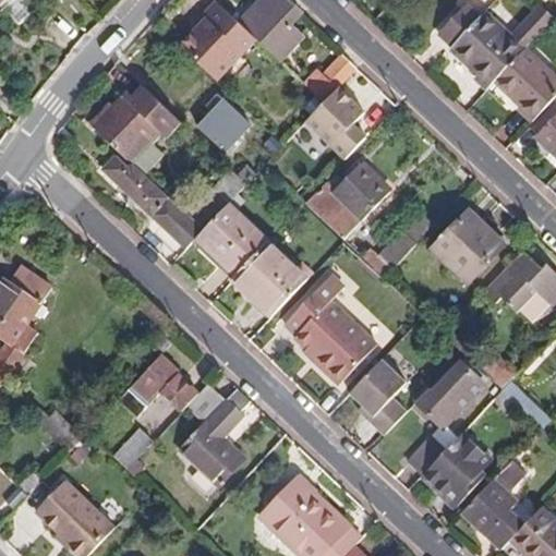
[(238,22),(215,0),(201,15),(203,17),(192,29),(178,44),(215,80),(254,37),(238,22)]
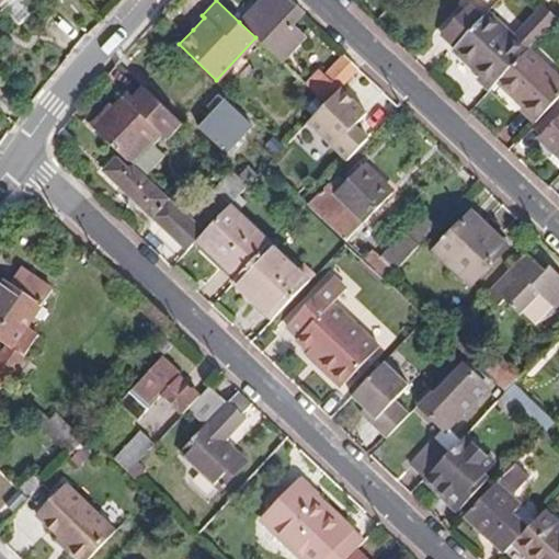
[(260,0),(239,22),(281,61),(304,36),(292,24),(300,13),(304,11),(292,0),(287,0),(260,0)]
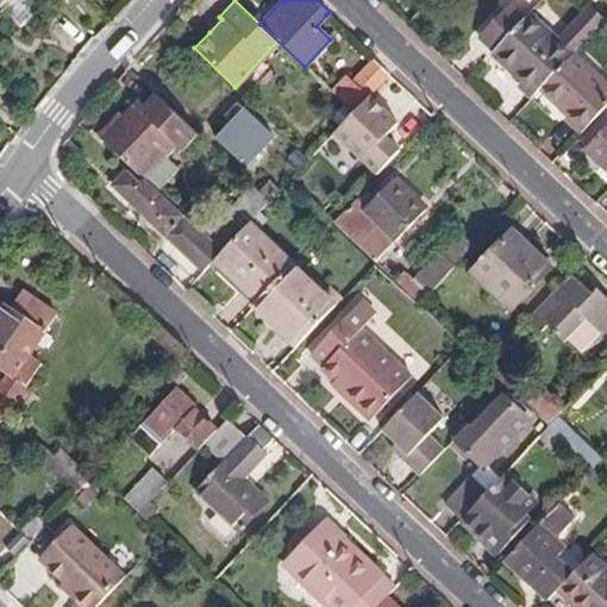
[(490,51),(524,16),(508,1),(475,37),(490,51)]
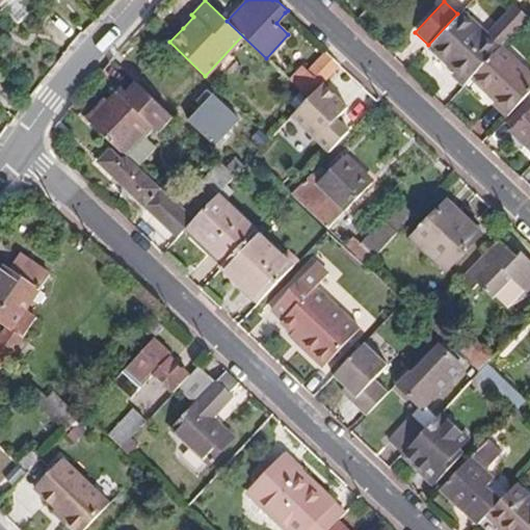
[(449,73),(461,84),(469,77),(500,45),(525,17),(511,3),(484,31),(461,9),(457,14),(428,45),(427,46),(452,70),(449,73)]
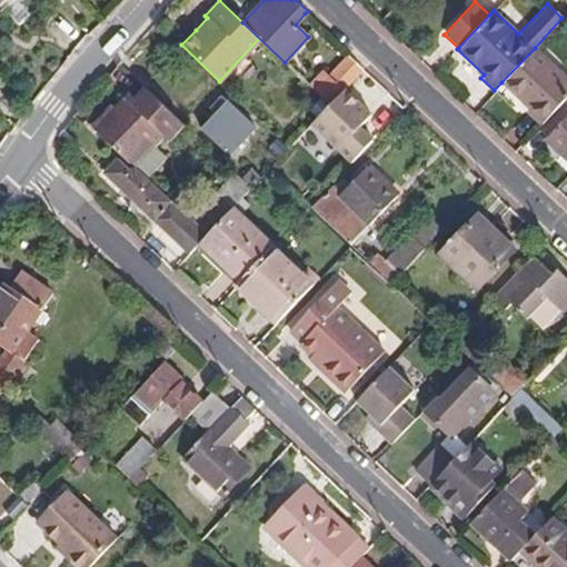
[(415,15),(404,27),(414,37),(425,25),(415,15)]
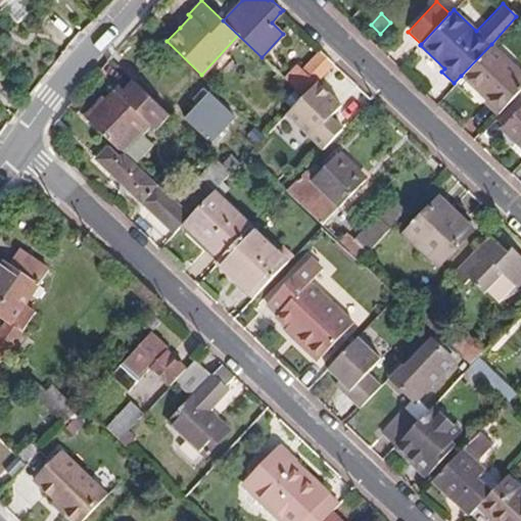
[(178,25),(180,28),(190,16),(188,14),(178,25)]
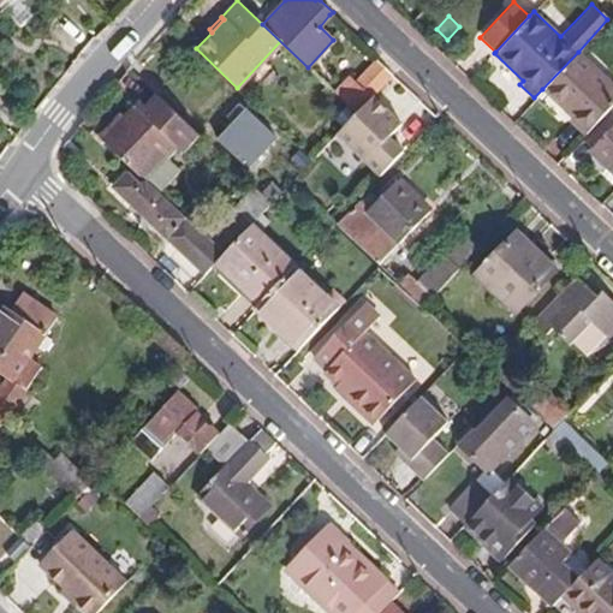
[(569,119),(583,132),(612,100),(612,84),(578,52),(542,89),(571,115),(569,119)]
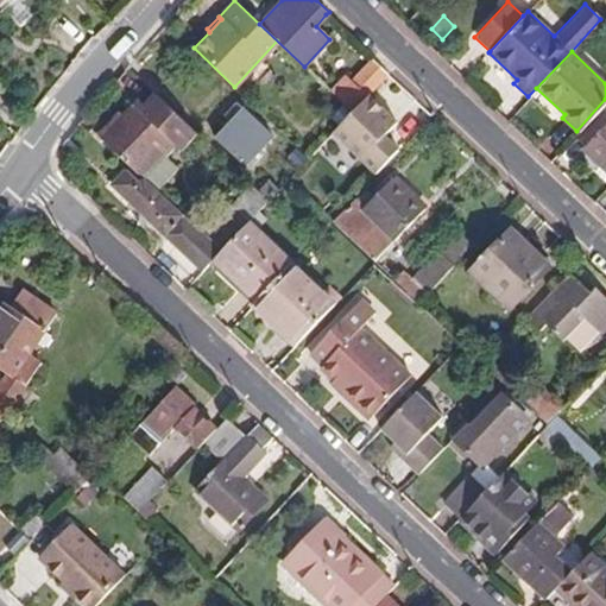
[(351,111),(387,73),(370,56),(349,77),(345,74),(329,90),(351,111)]
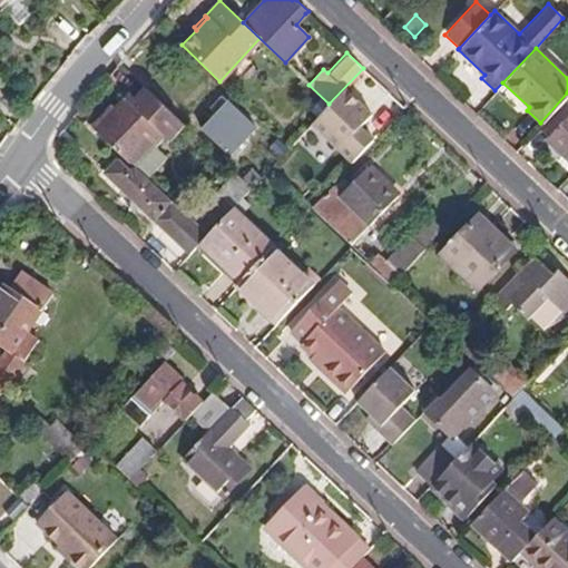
[(123,157),(136,163),(153,145),(158,138),(164,144),(184,124),(145,87),(134,98),(127,91),(113,107),(109,104),(87,125),(123,157)]
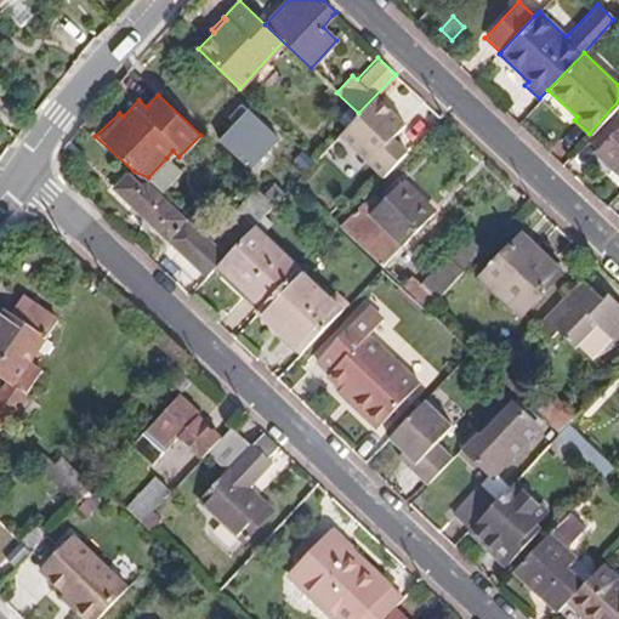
[(358,113),(339,134),(384,175),(407,151),(391,137),(404,124),(375,96),(358,113)]
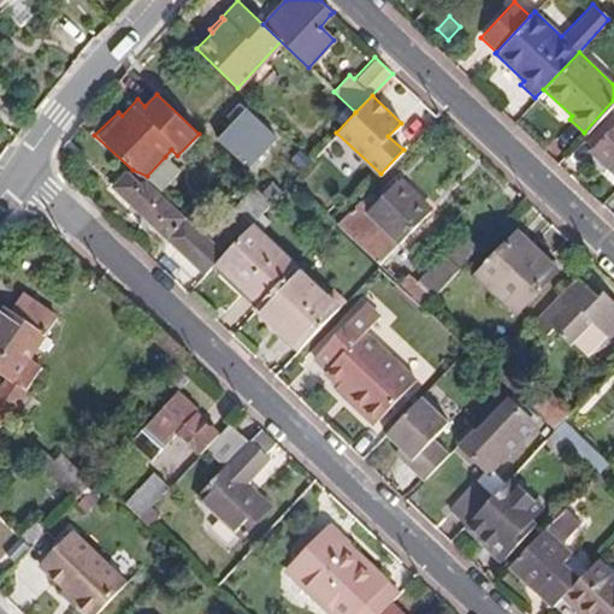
[(223,116),(232,124),(244,110),(236,101),(223,116)]
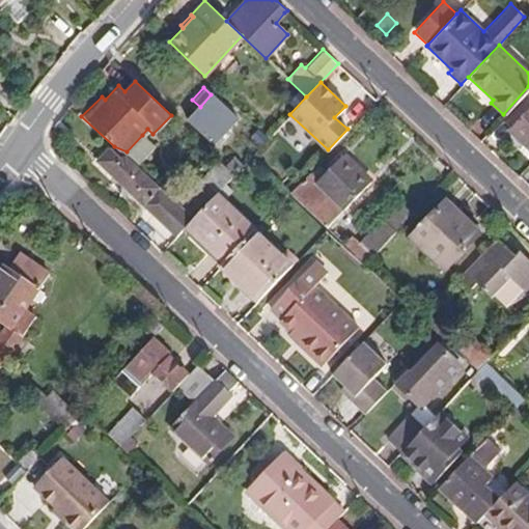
[(187,119),(212,143),(237,117),(212,93),(211,94),(200,107),(187,119)]
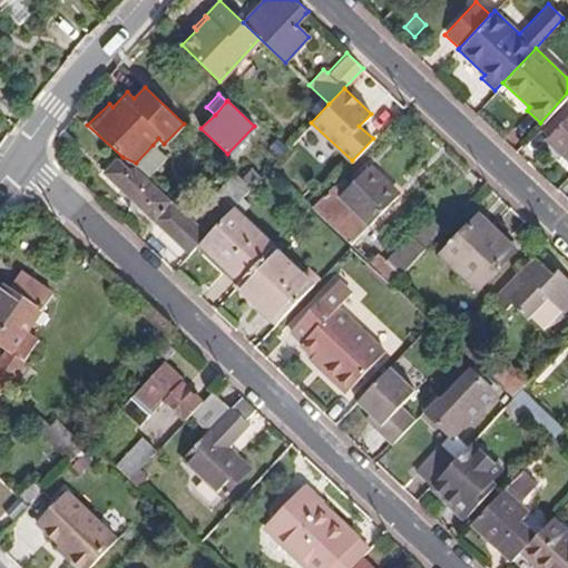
[(564,156),(567,159),(567,116),(546,139),(564,156)]
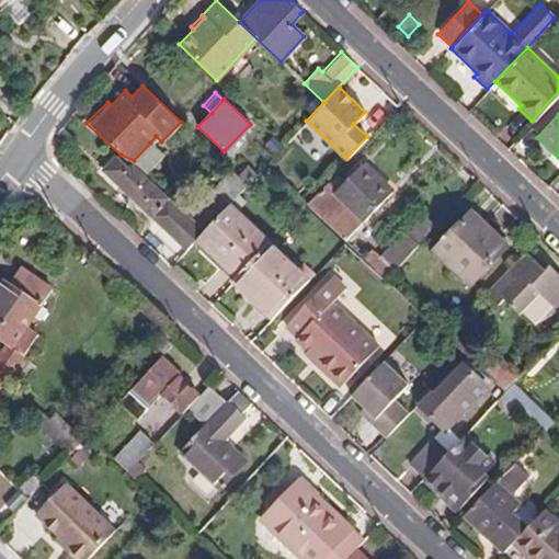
[(274,155),(283,146),(272,135),(263,144),(274,155)]
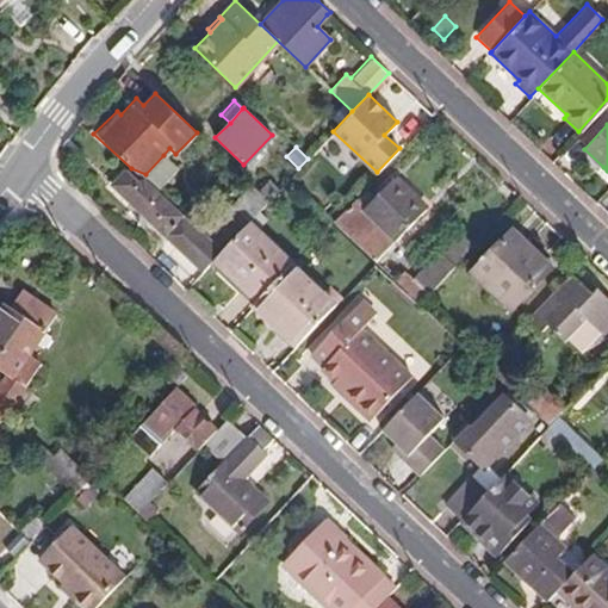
[(163,155),(146,174),(160,188),(179,169),(163,155)]
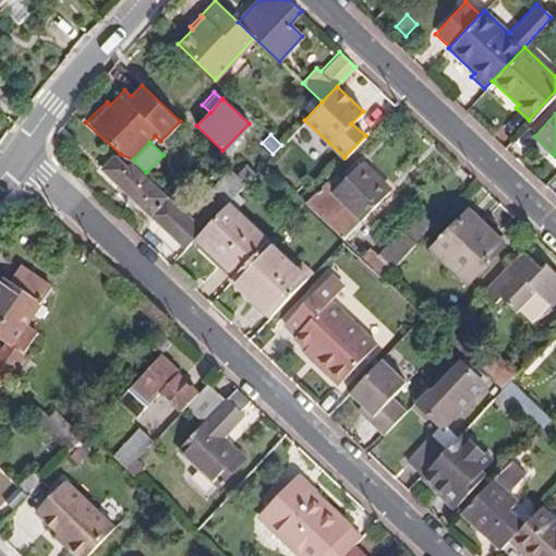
[(555,168),(555,156),(552,153),(545,158),(555,168)]
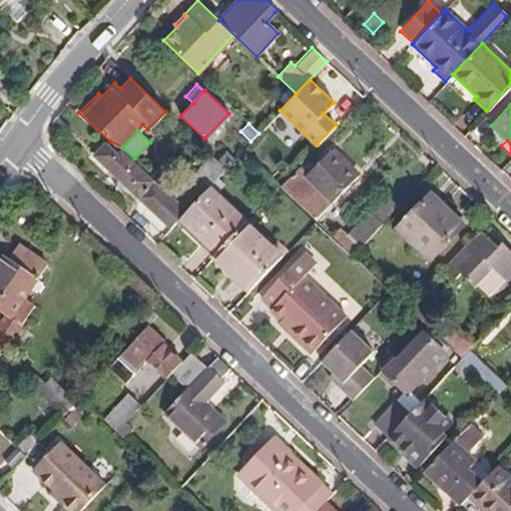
[(169,227),(178,218),(186,209),(120,148),(116,152),(104,141),(91,155),(169,227)]
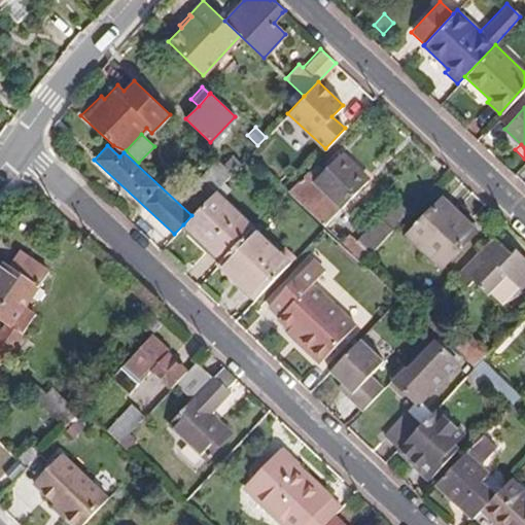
[(289,190),(324,224),(369,178),(350,161),(352,159),(342,149),(325,167),(316,177),(308,170),(289,190)]
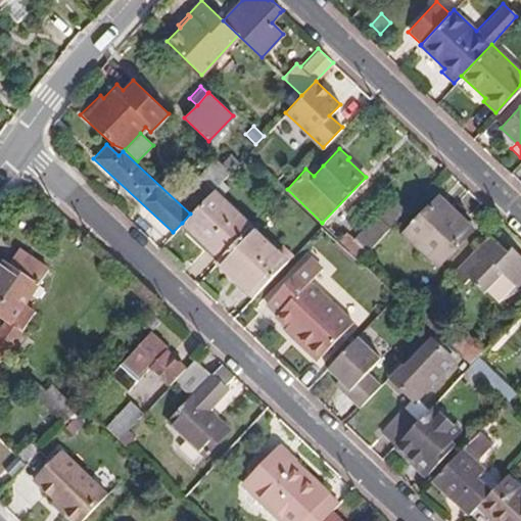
[(192,211),(212,189),(230,171),(239,162),(230,154),(222,162),(216,156),(177,198),(192,211)]
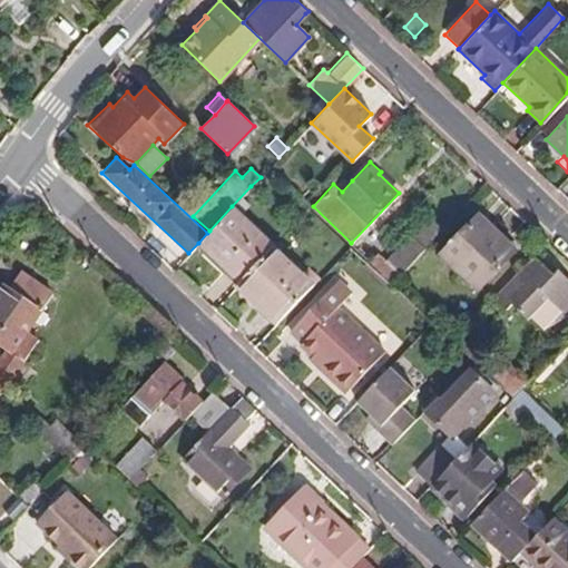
[(333,184),(342,192),(352,180),(344,173),(333,184)]
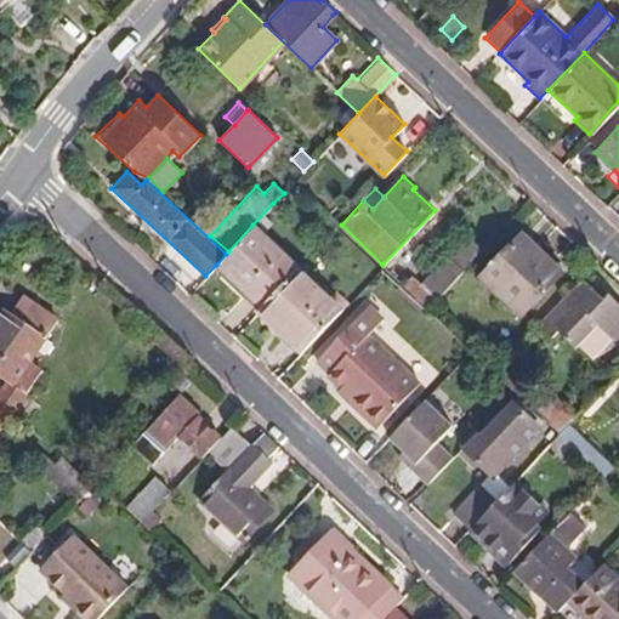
[(253,225),(228,251),(226,254),(216,265),(260,306),(297,266),(253,225)]
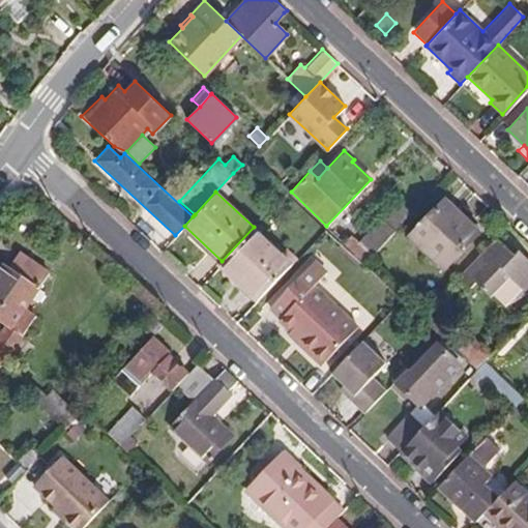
[(380,215),(394,229),(411,211),(397,198),(380,215)]
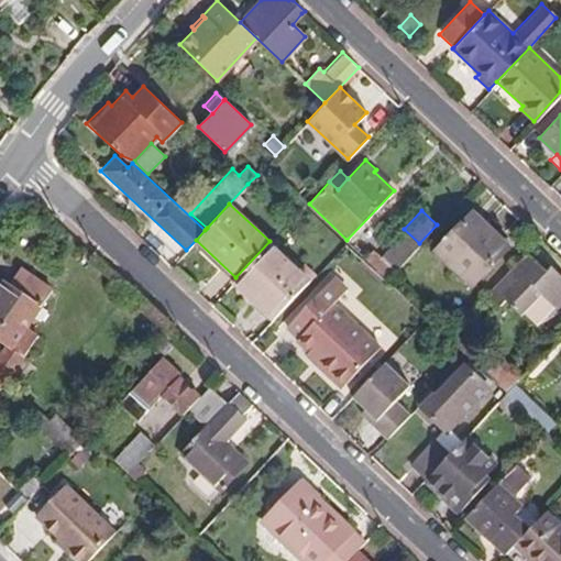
[(435,251),(471,286),(508,245),(472,211),(435,251)]
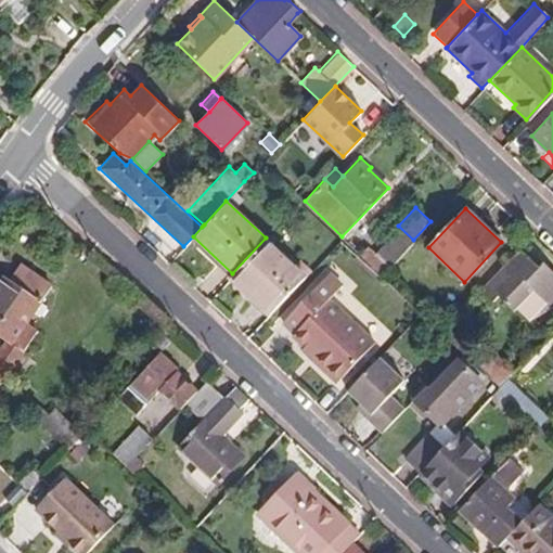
[(381,274),(413,240),(398,226),(397,226),(373,252),(364,243),(357,252),(381,274)]
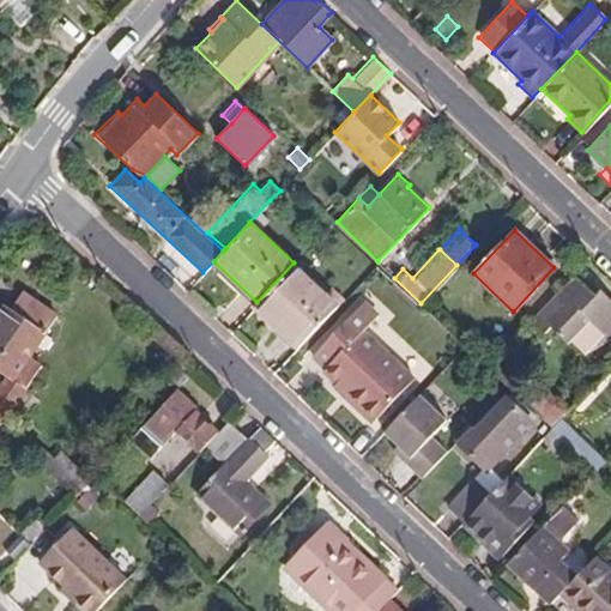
[(337,304),(294,262),(256,302),(253,307),(296,348),(337,304)]
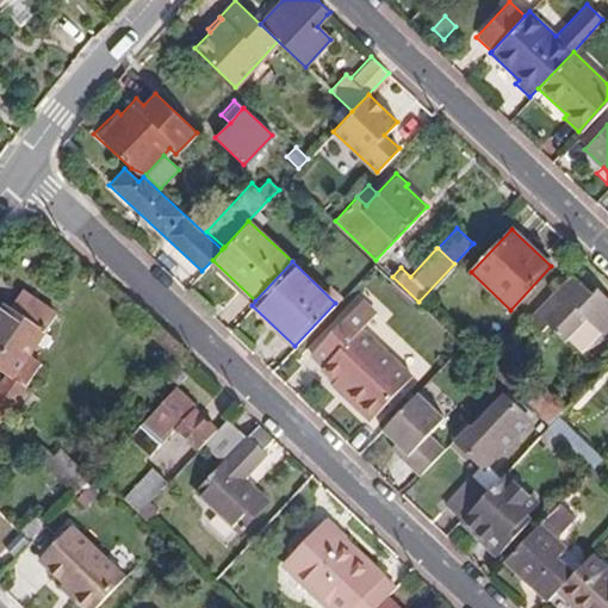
[(570,273),(548,295),(558,304),(544,320),(541,321),(564,342),(587,318),(607,337),(607,298),(597,289),(593,295),(570,273)]
